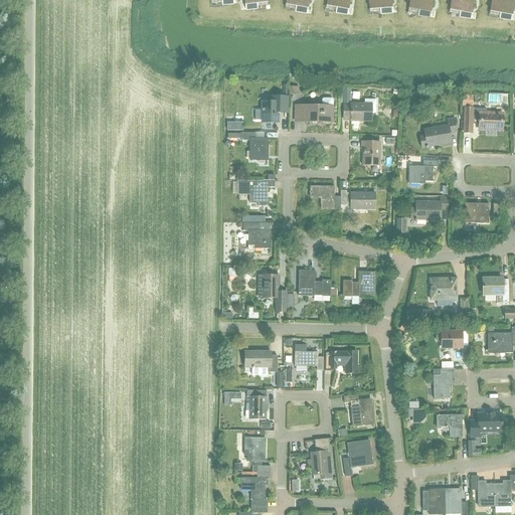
[(266,0),(243,0),(244,9),(258,8),(256,3),(267,2),(266,0)]
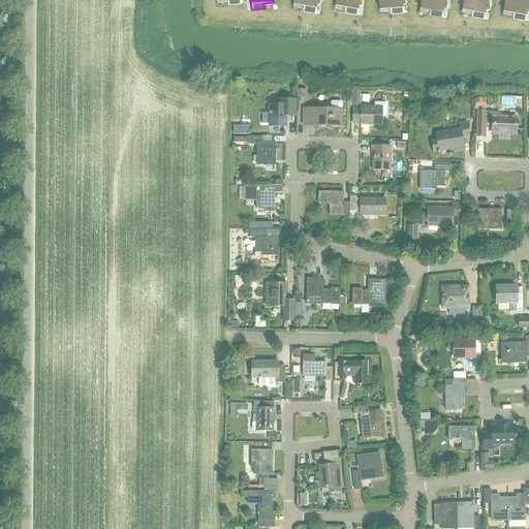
[(293,0),(292,4),(303,6),(303,11),(315,13),(316,0),(293,0)]
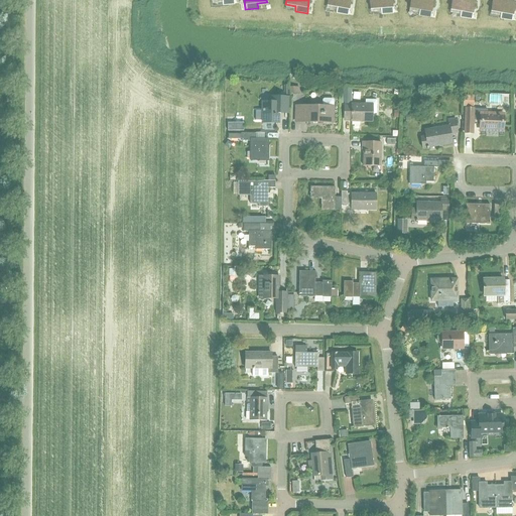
[(327,0),(327,6),(337,7),(336,12),(348,14),(350,0),(327,0)]
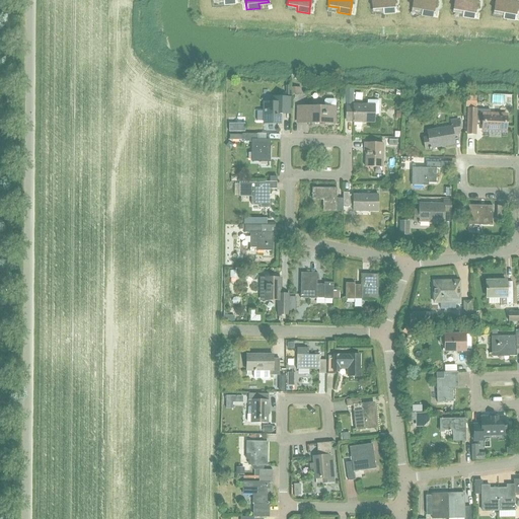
[(393,0),(371,0),(372,9),(382,8),(382,13),(395,13),(393,0)]
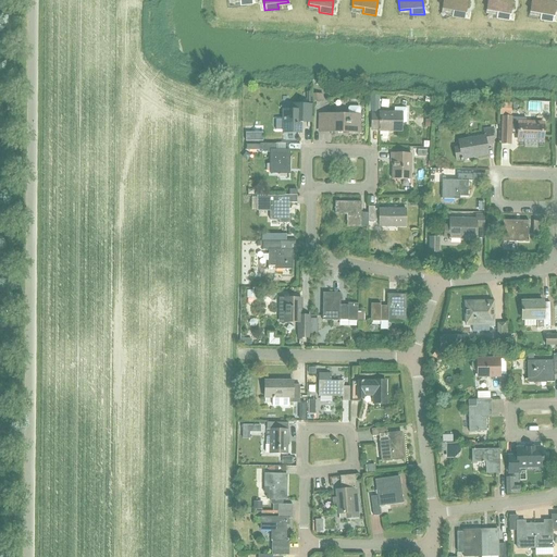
[(443,0),(442,9),(453,11),(452,16),(465,19),(467,0),(443,0)]
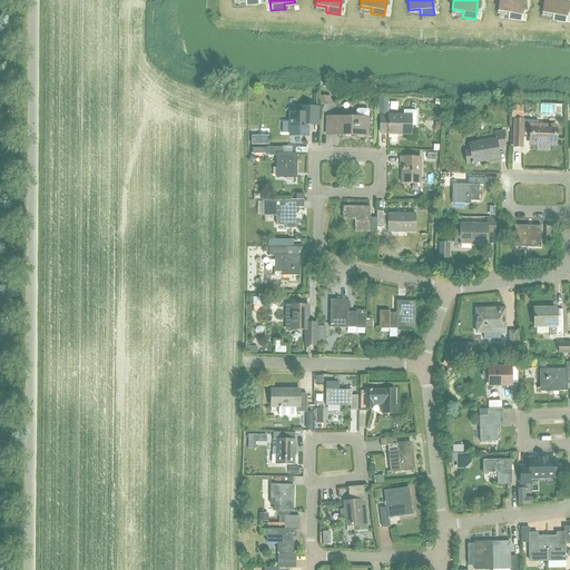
[(517,0),(499,0),(498,11),(509,12),(508,18),(521,20),(524,1),(517,0)]
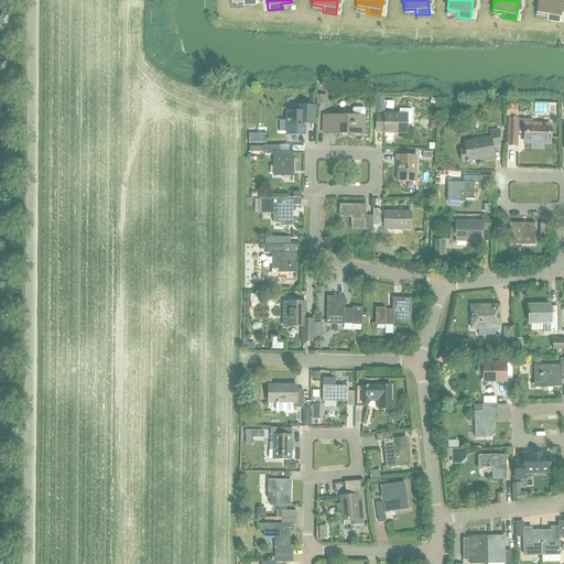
[(545,0),(538,0),(535,12),(546,14),(546,20),(560,22),(563,3),(545,0)]
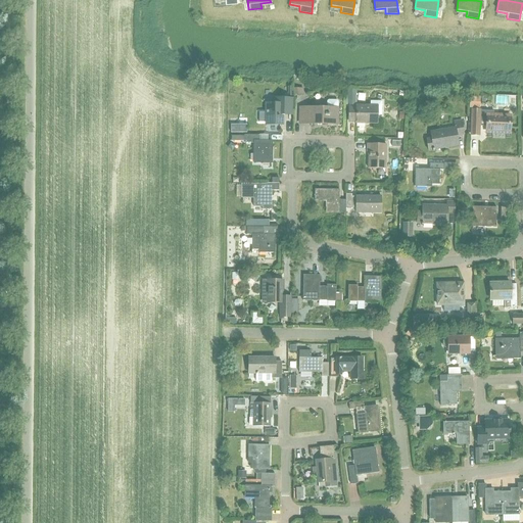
[(355,89),(347,89),(346,106),(354,107),(355,89)]
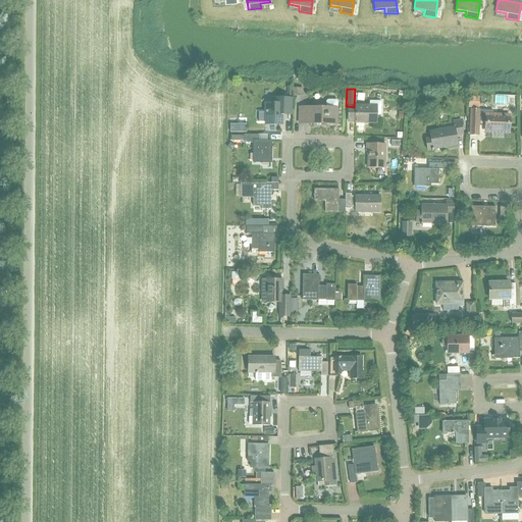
[(468,97),(467,108),(478,108),(478,97),(468,97)]
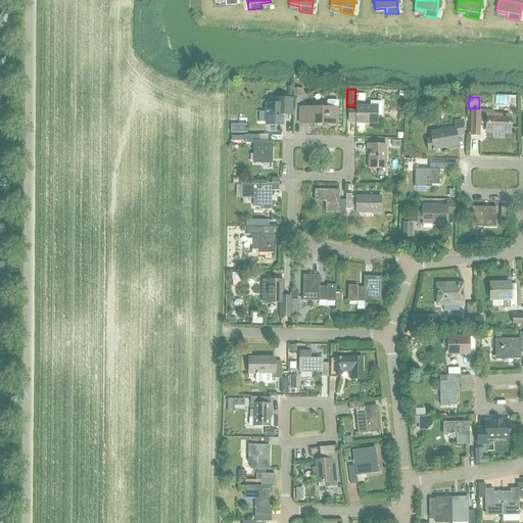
[(262,112),(258,112),(258,123),(262,123),(266,123),(266,125),(282,125),(282,104),(285,104),(285,110),(292,111),(292,98),(274,98),(274,104),(266,104),(266,112),(262,112)]
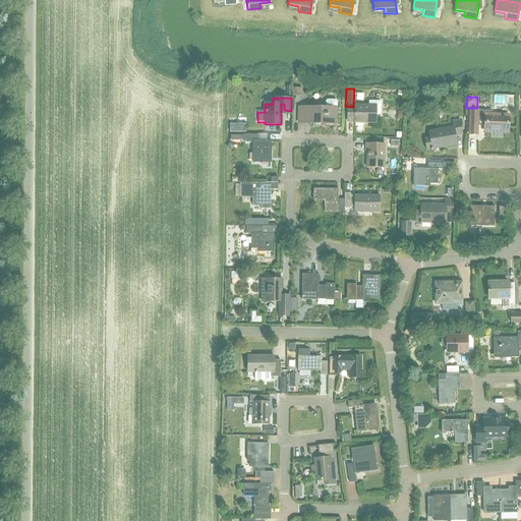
[(324,102),(324,108),(298,107),(297,121),(304,122),(304,124),(335,124),(336,102),(334,101),(326,101),(324,102)]
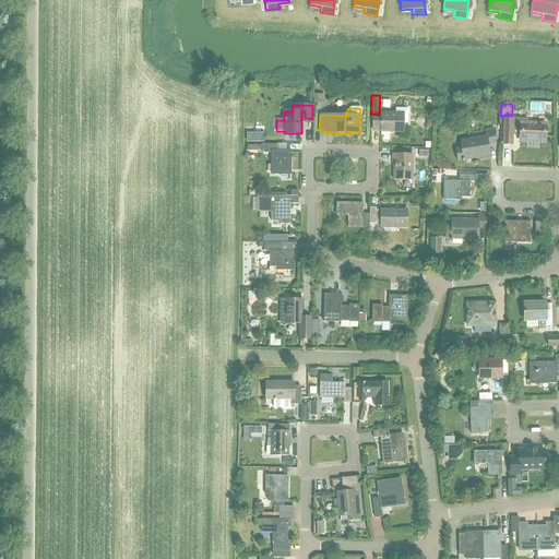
[(407,123),(407,109),(394,108),(394,115),(380,114),(380,115),(372,115),(372,131),(380,131),(380,132),(401,132),(402,122),(407,123)]
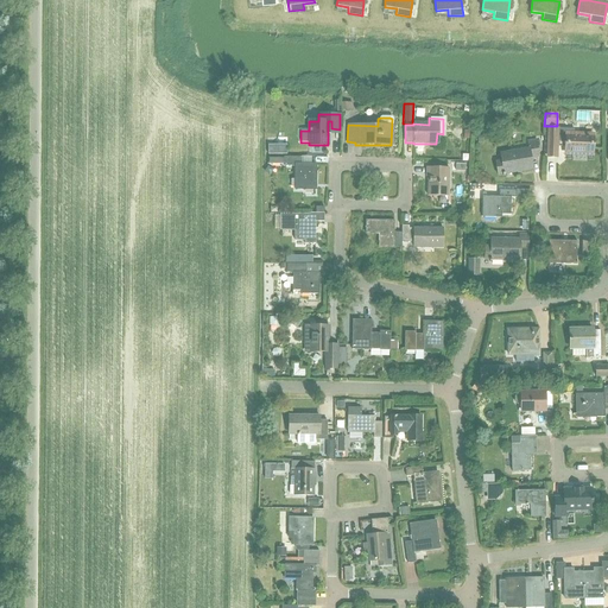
[(591,156),(591,135),(574,134),(574,130),(557,130),(557,128),(548,128),(546,157),(556,158),(557,141),(565,141),(564,153),(591,156)]
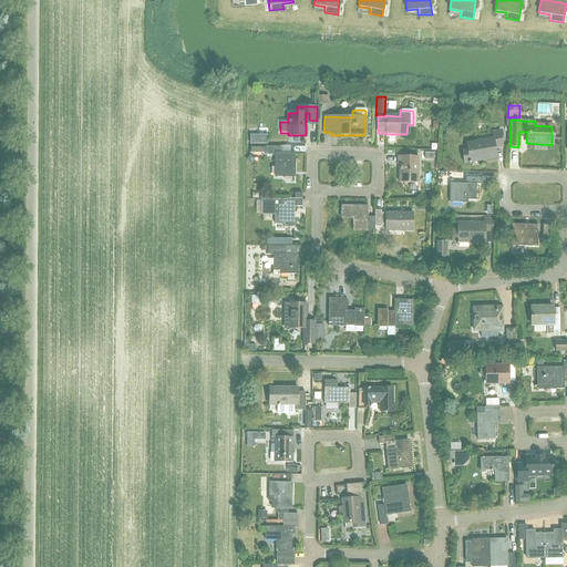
[(494,147),(502,146),(500,131),(491,132),(492,140),(465,144),(466,151),(461,152),(463,163),(495,158),(494,147)]
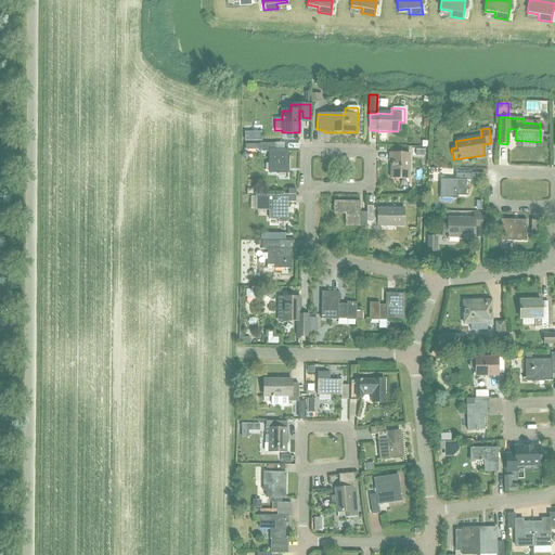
[(261,132),(244,132),(244,141),(261,141),(261,132)]
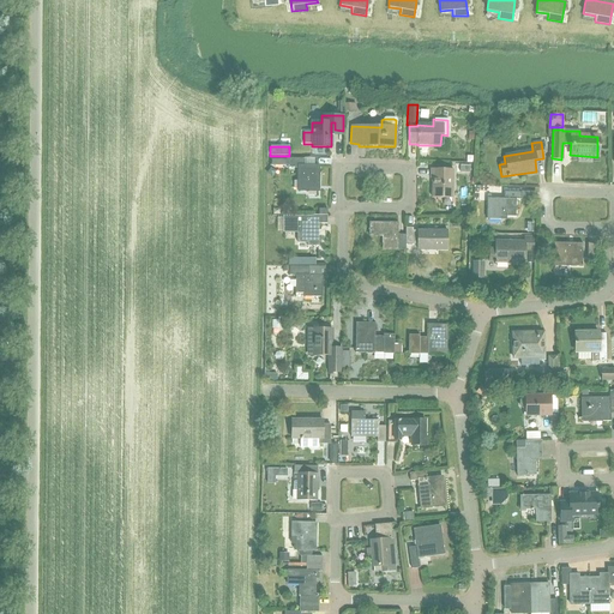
[(271,160),(271,166),(286,167),(286,168),(298,169),(298,191),(318,191),(318,167),(304,167),(304,160),(286,158),(286,160),(271,160)]
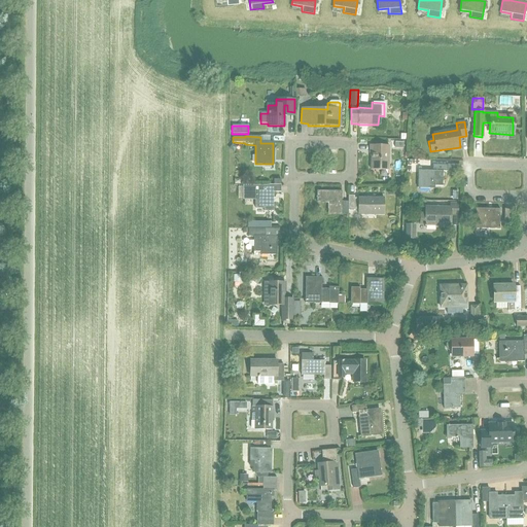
[(369,146),(369,155),(371,155),(371,170),(387,171),(388,146),(369,146)]
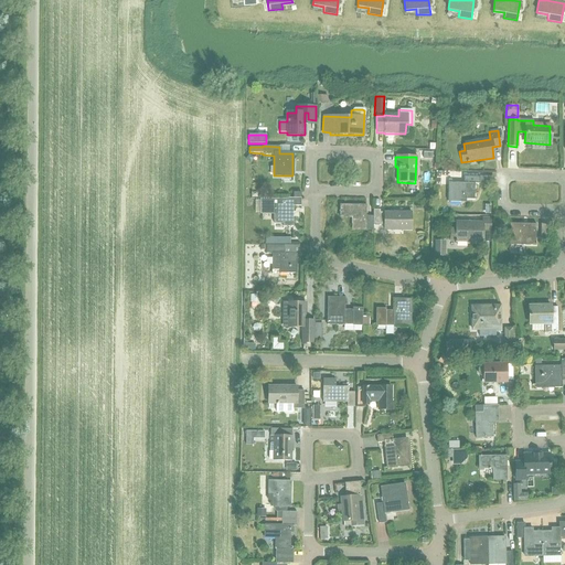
[(479,184),(479,177),(464,177),(462,183),(448,183),(447,200),(475,200),(475,184),(479,184)]
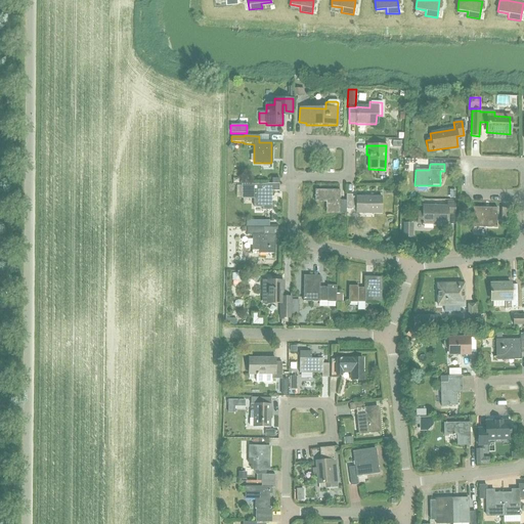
[(271,210),(271,191),(278,191),(278,184),(271,184),(265,184),(265,185),(242,185),(241,199),(253,199),(253,208),(262,208),(262,210),(271,210)]
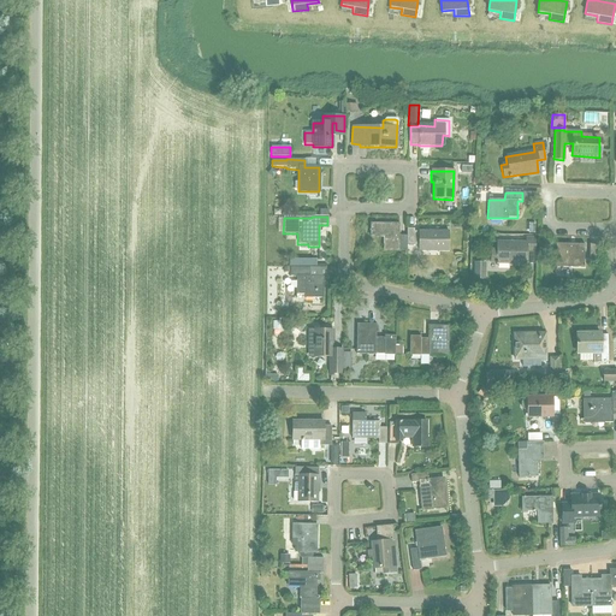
[(406,246),(406,237),(398,237),(398,225),(369,224),(369,237),(383,238),(383,252),(398,252),(406,252),(406,246)]
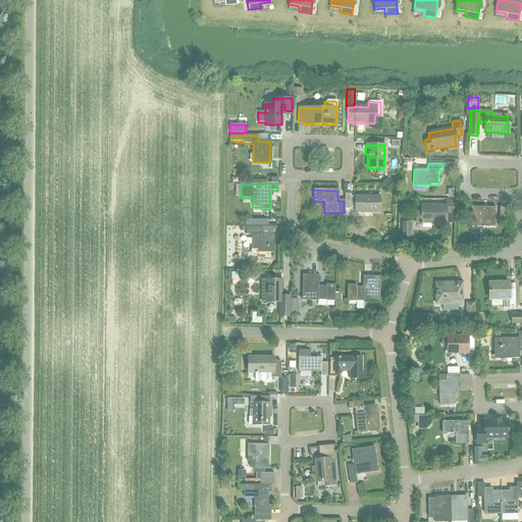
[(344,195),(344,201),(344,208),(354,208),(354,213),(379,213),(379,197),(351,197),(351,195),(344,195)]
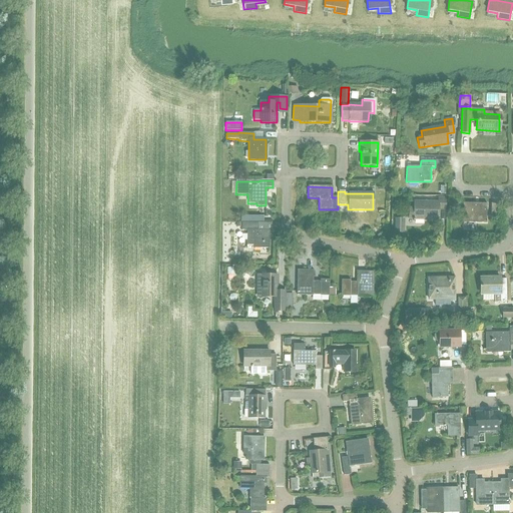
[(445,210),(445,198),(438,198),(438,202),(414,202),(413,209),(409,208),(408,219),(438,220),(438,210),(445,210)]
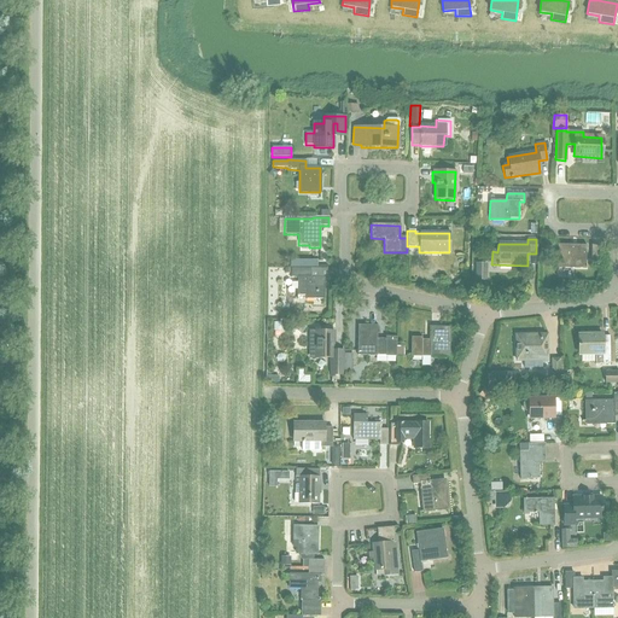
[(586,269),(586,245),(557,245),(557,268),(586,269)]
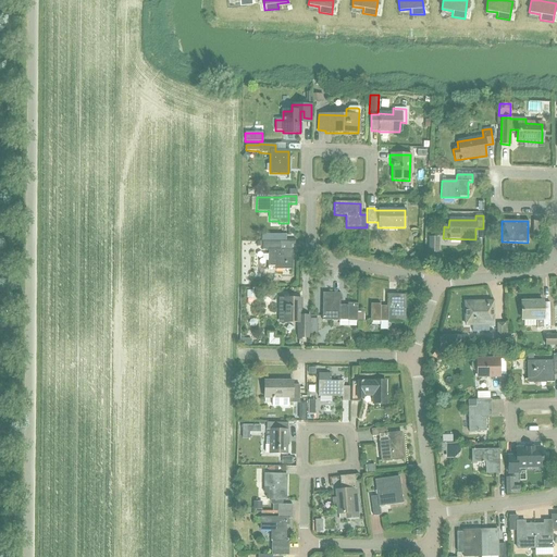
[(438,237),(429,237),(429,251),(438,251),(438,237)]
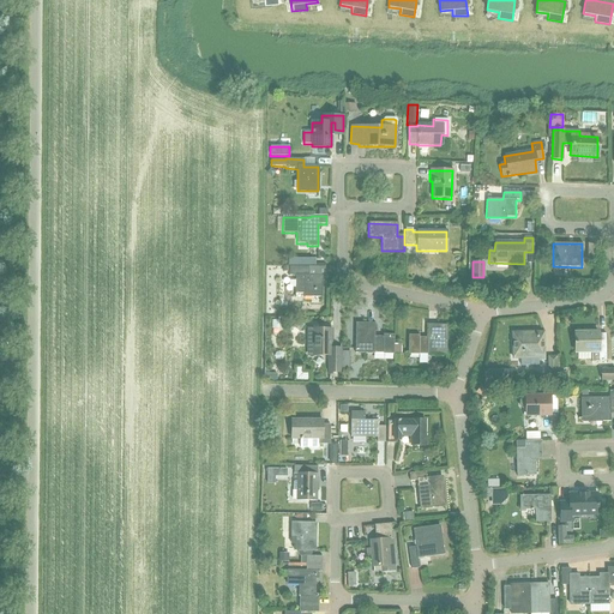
[(288,268),(288,276),(294,276),(294,294),(302,294),(302,298),(321,298),(321,276),(307,276),(307,268),(288,268)]
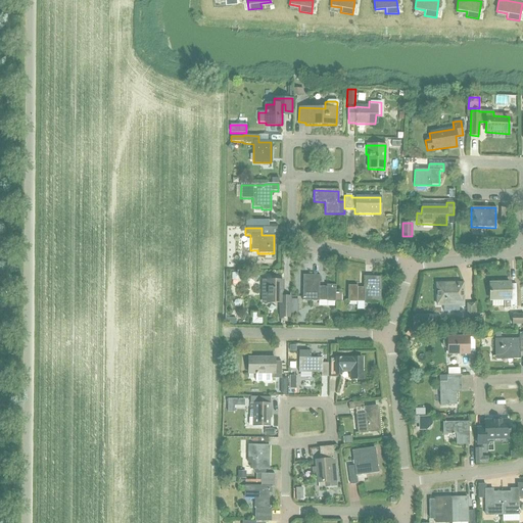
[(389,237),(383,241),(386,245),(392,241),(389,237)]
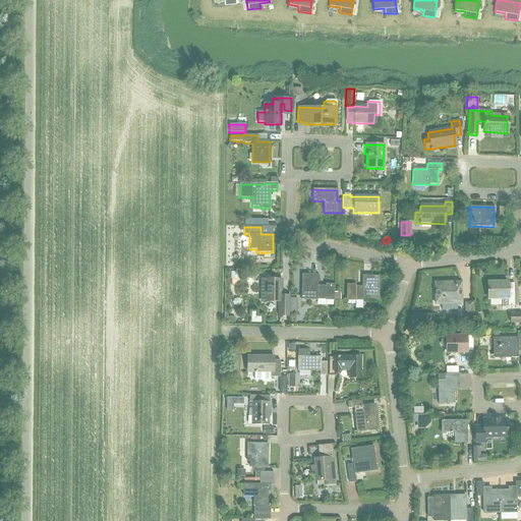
[(251,273),(247,278),(253,282),(257,276),(251,273)]
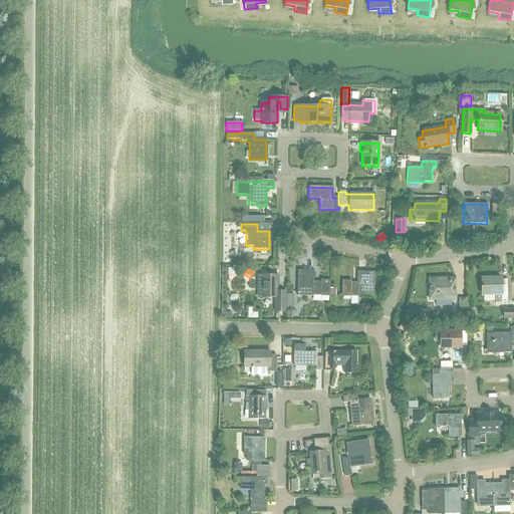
[(297,270),(297,281),(296,295),(329,296),(329,289),(329,280),(320,280),(320,284),(313,284),(313,271),(297,270)]
